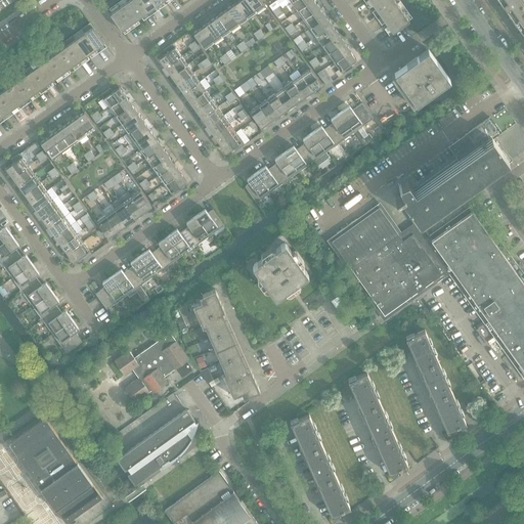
[(149,15),(138,0),(128,0),(127,1),(139,17),(142,15),(145,18),(149,15)]
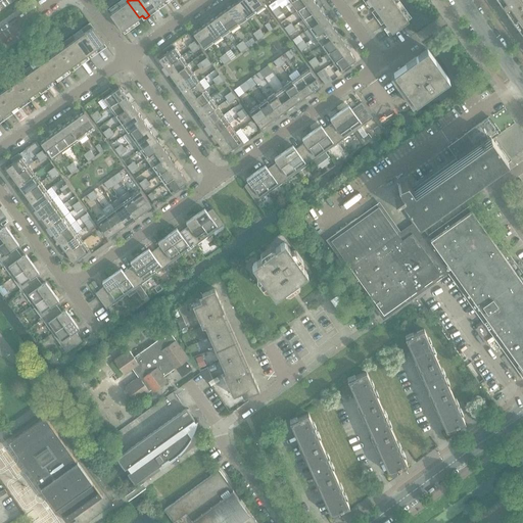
[(155,5),(151,0),(138,0),(149,15),(154,11),(152,8),(155,5)]
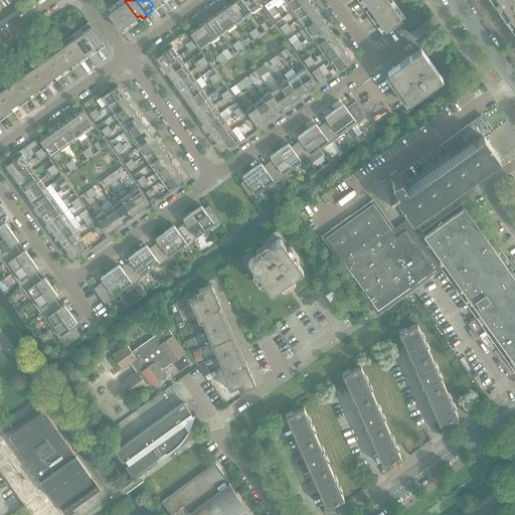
[(251,12),(243,0),(234,0),(232,2),(243,18),(251,12)]
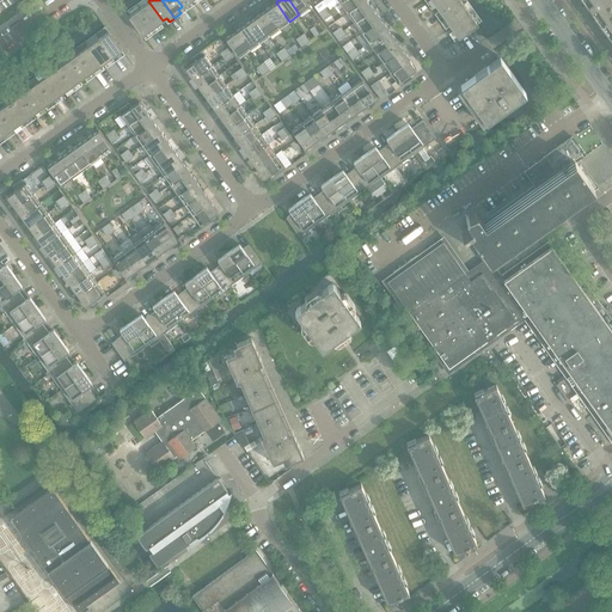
[(310,7),(304,0),(289,0),(299,14),(310,7)]
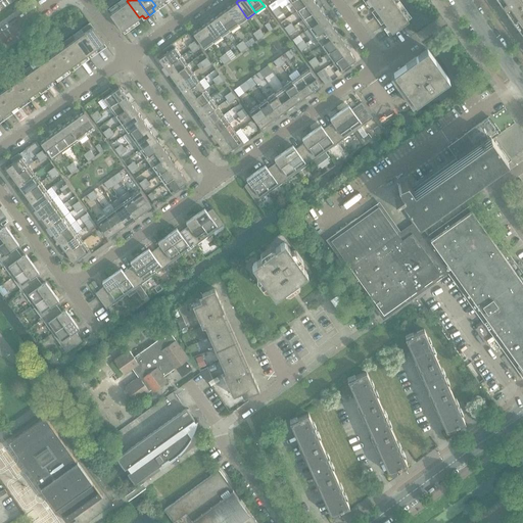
[(296,10),(311,0),(292,0),(290,2),(296,10)]
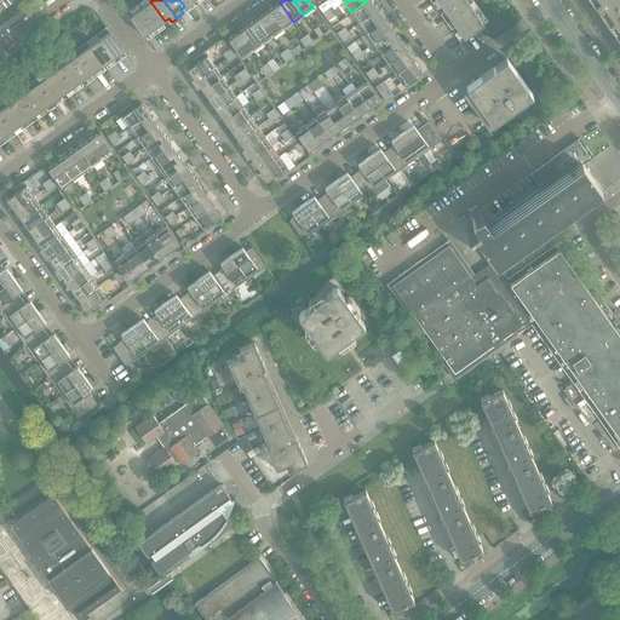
[(359,23),(378,10),(371,0),(368,0),(351,12),(359,23)]
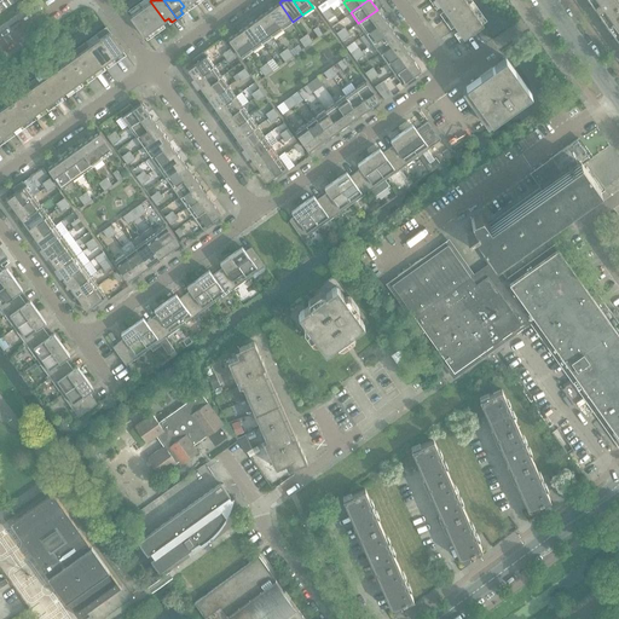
[(445,21),(468,4),(466,0),(452,0),(441,9),(445,12),(440,16),(445,21)]
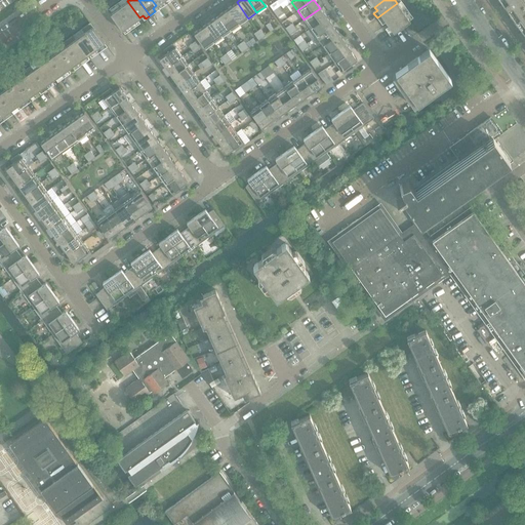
[(517,0),(499,0),(502,4),(500,6),(503,10),(517,0)]
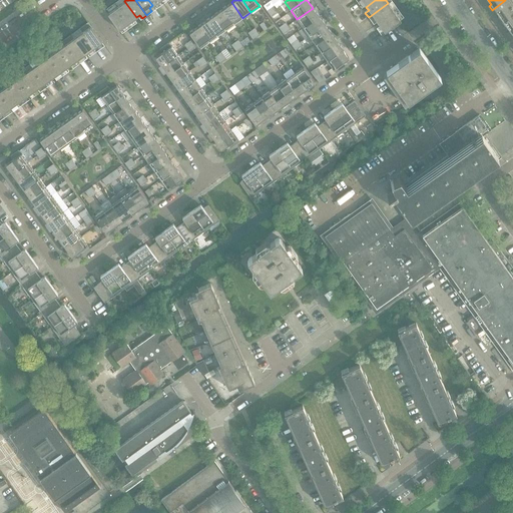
[(512,34),(512,0),(505,0),(492,10),(495,9),(510,31),(508,32),(511,36),(512,34)]
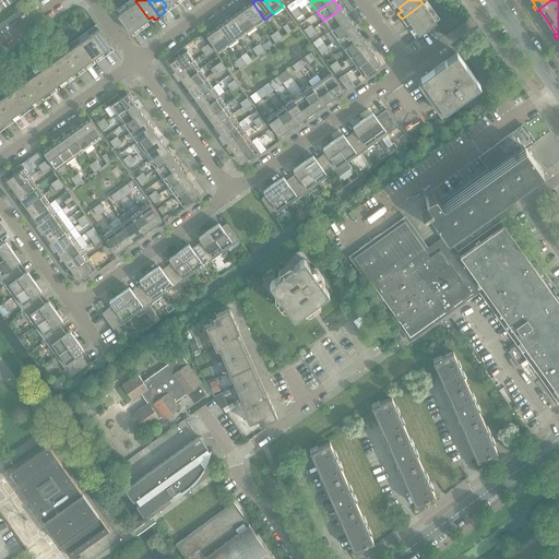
[(149,19),(135,1),(127,8),(142,30),(147,25),(144,22),(149,19)]
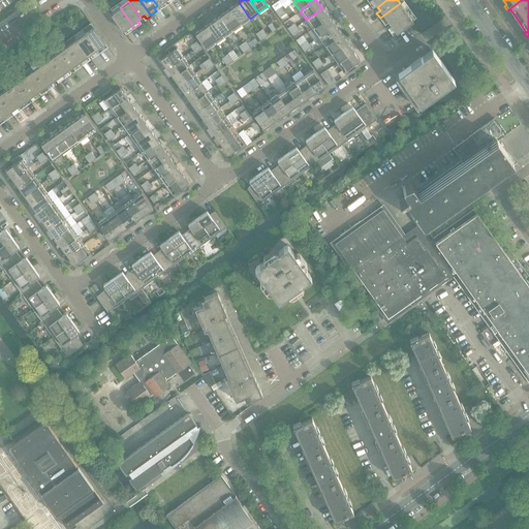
[(250,19),(239,2),(229,8),(242,25),(250,19)]
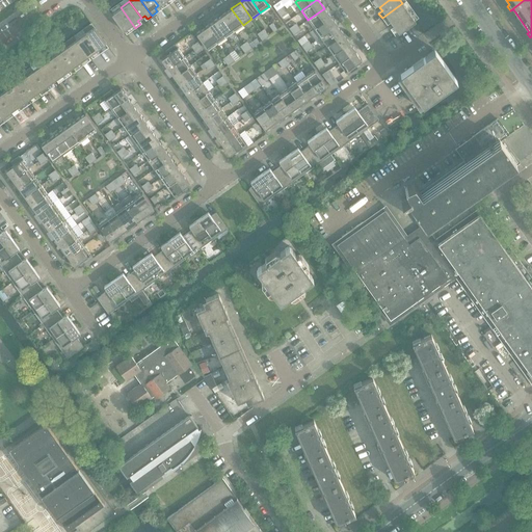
[(392,24),(408,12),(402,3),(382,18),(386,23),(390,21),(392,24)]
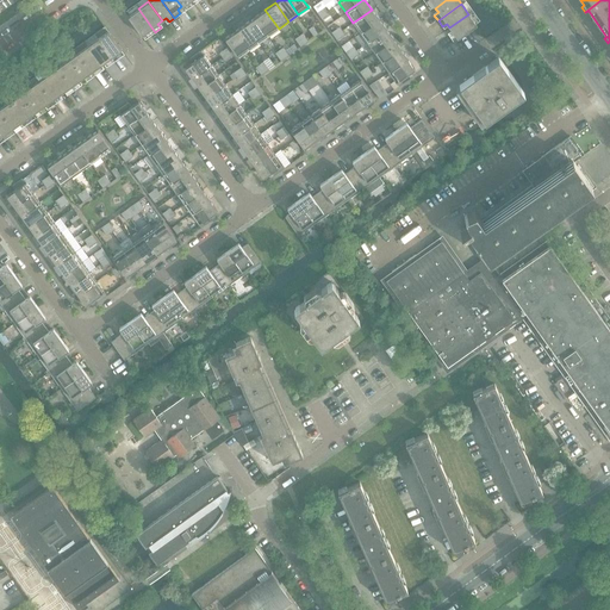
[(155,32),(138,8),(128,16),(142,35),(145,32),(149,36),(155,32)]
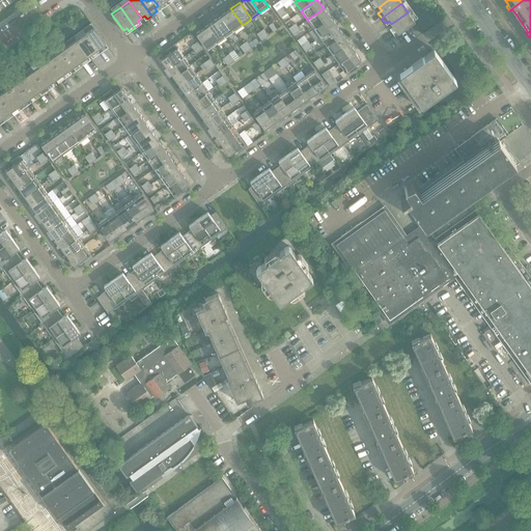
[(243,25),(230,8),(222,15),(233,31),(243,44),(250,38),(241,26),(243,25)]
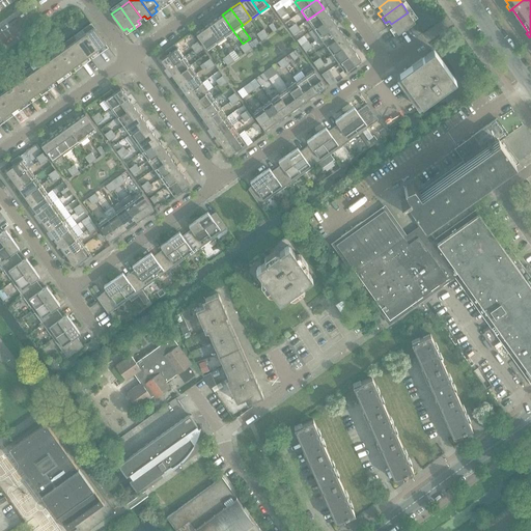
[(313,28),(330,17),(324,8),(307,20),(313,28)]
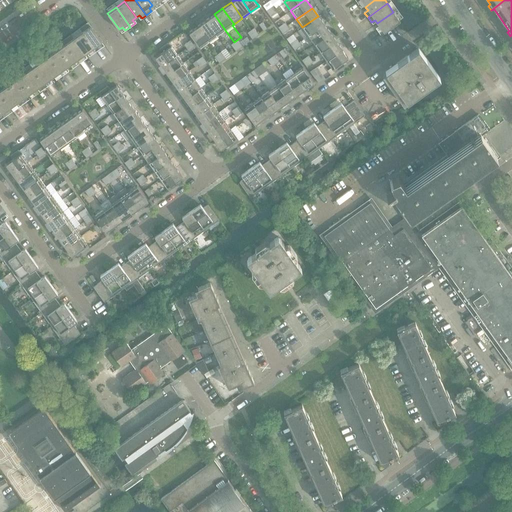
[(380,34),(400,20),(393,12),(377,23),(380,27),(376,29),(380,34)]
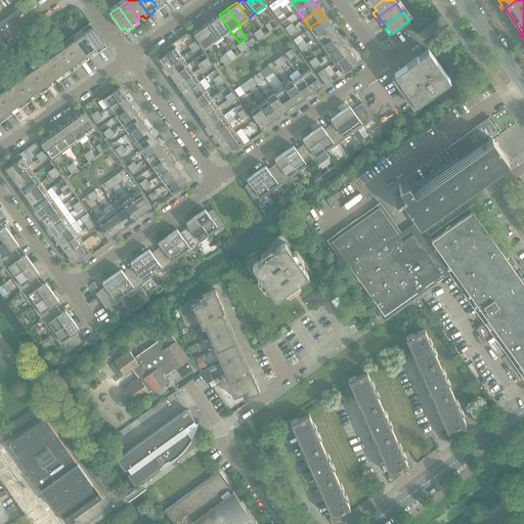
[(230,31),(219,14),(211,20),(222,37),(230,31)]
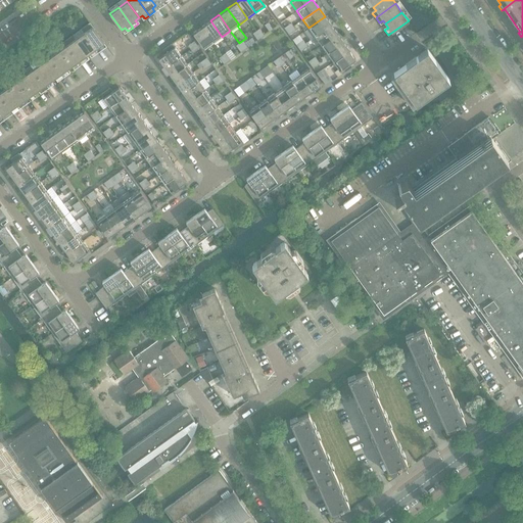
[(315,36),(331,25),(325,16),(308,28),(315,36)]
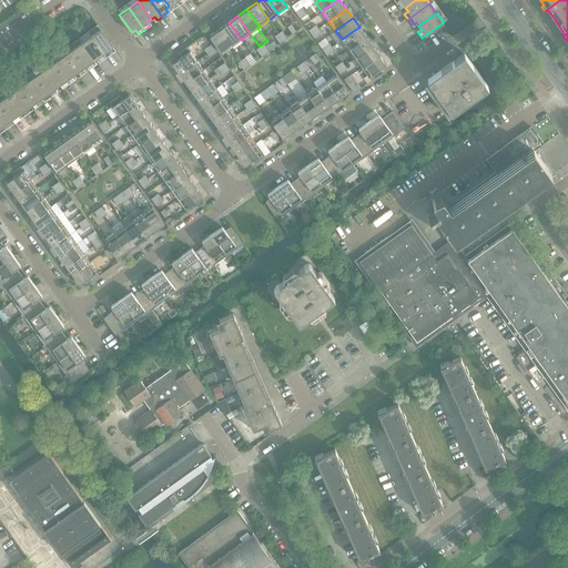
[(241,40),(229,22),(219,29),(231,47),(241,40)]
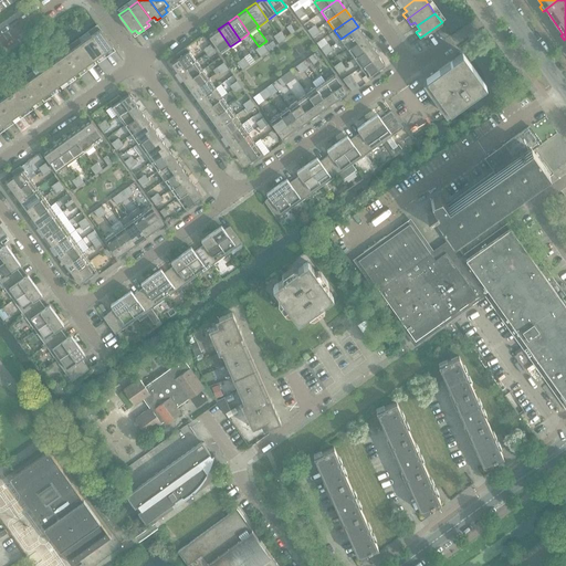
[(295,31),(290,24),(286,27),(291,34),(295,31)]
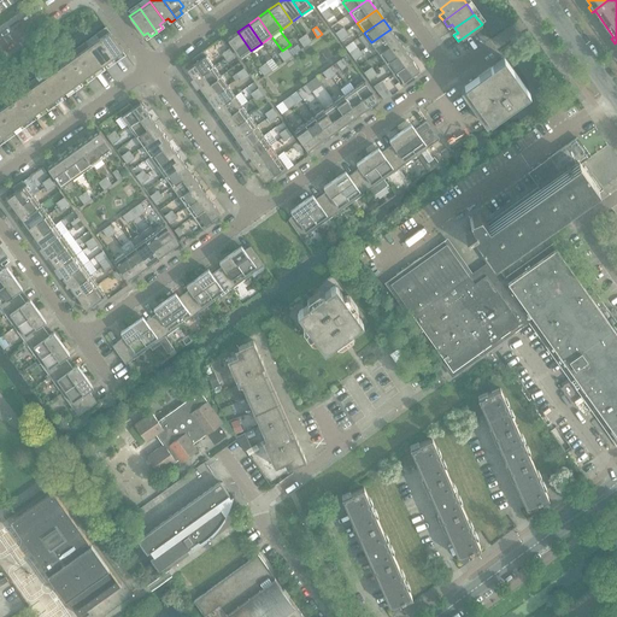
[(378,53),(398,40),(391,29),(371,42),(378,53)]
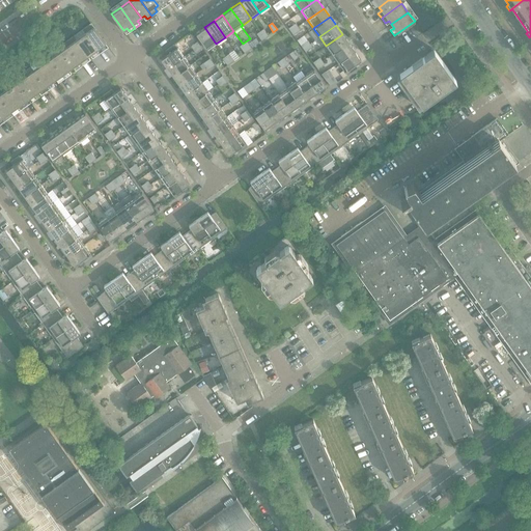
[(106,44),(93,27),(84,33),(99,53),(104,50),(102,46),(106,44)]
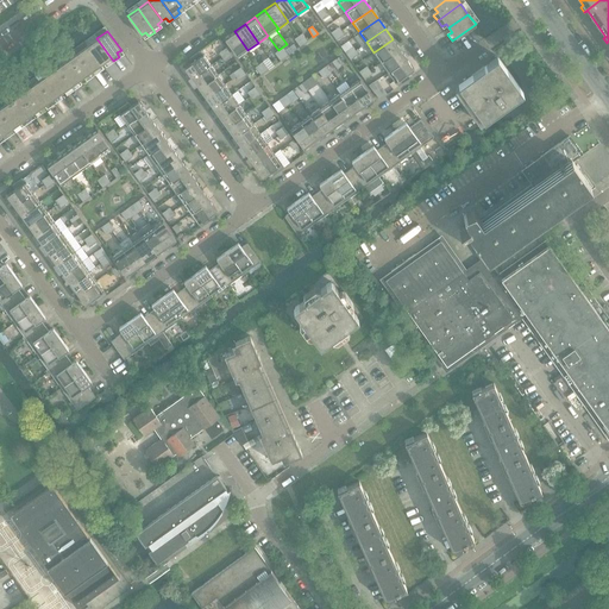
[(248,50),(234,31),(225,38),(238,57),(248,50)]
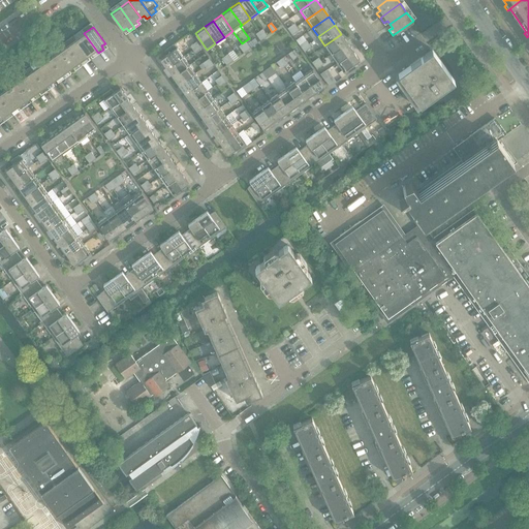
[(263,38),(258,31),(255,33),(260,40),(263,38)]
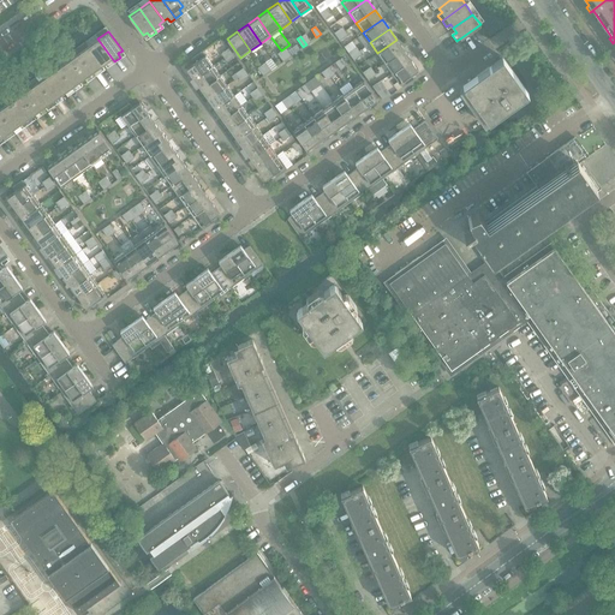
[(114,61),(97,39),(88,46),(102,65),(106,61),(109,66),(114,61)]
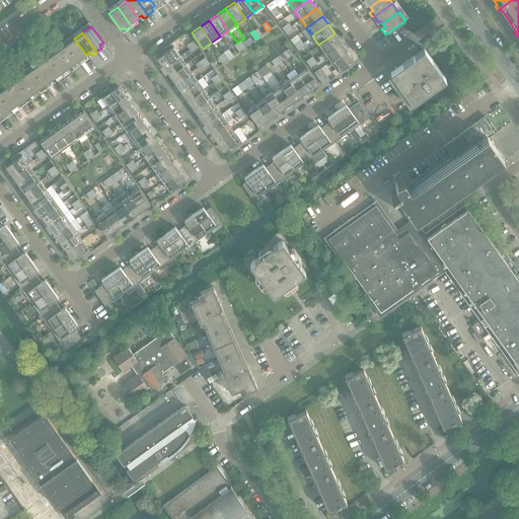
[(324,53),(341,42),(335,33),(318,45),(324,53)]
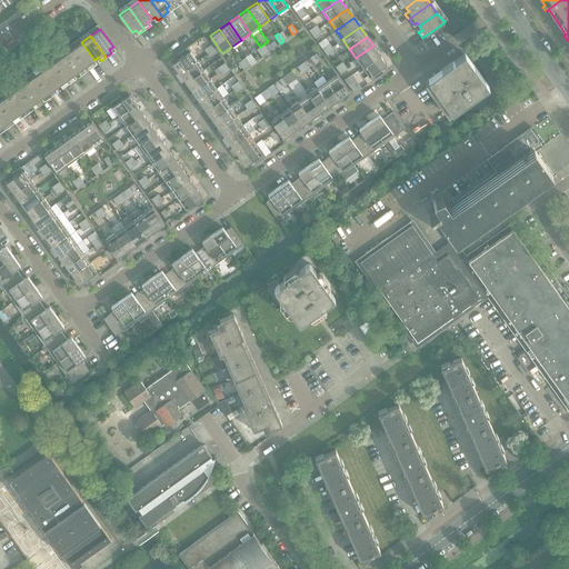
[(95,60),(81,42),(72,49),(88,70),(93,67),(90,62),(95,60)]
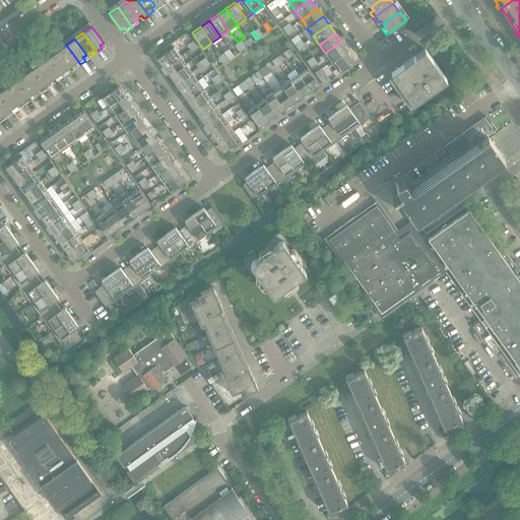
[(331,62),(347,50),(341,42),(325,53),(331,62)]
